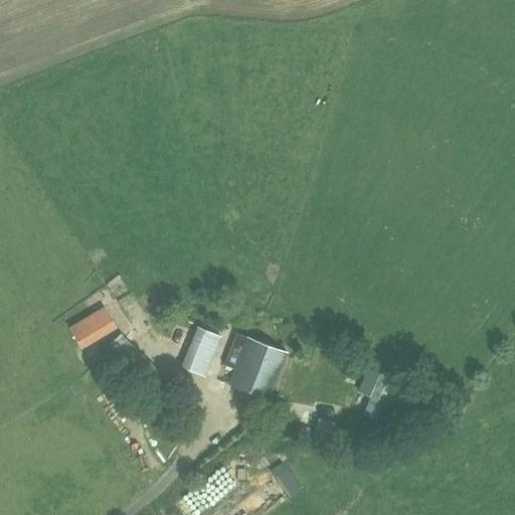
[(104,309),(68,329),(80,348),(116,327),(104,309)]
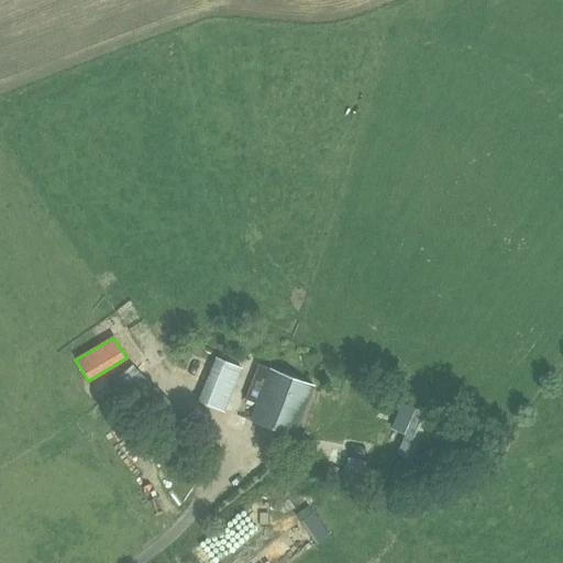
[(214,359),(198,400),(223,411),(241,368),(214,359)]
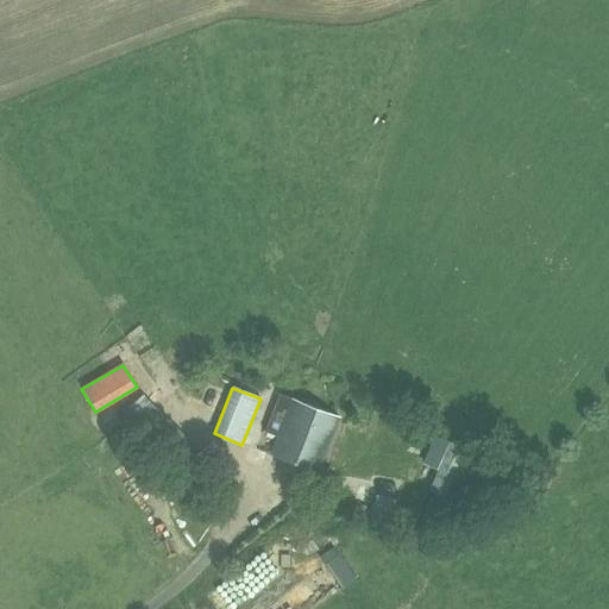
[(278,394),(264,432),(277,437),(270,454),(316,471),(338,416),(278,394)]
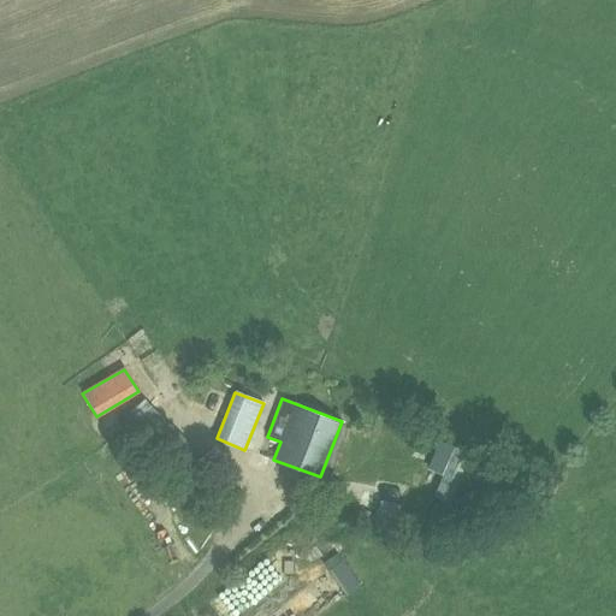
[(135,422),(125,432),(176,483),(202,457),(143,400),(128,414),(135,422)]
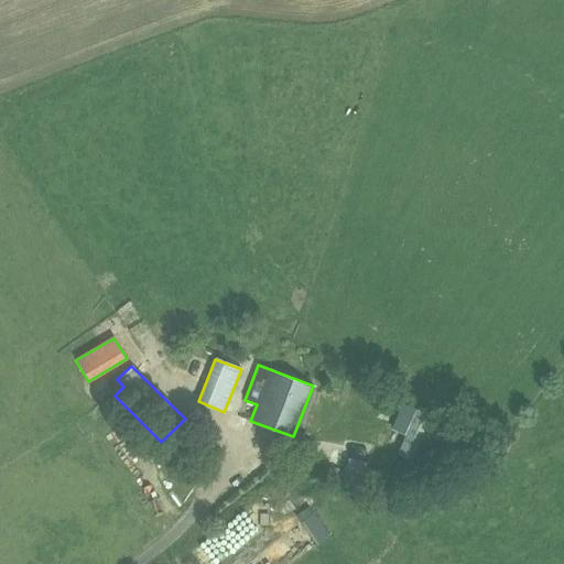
[(234,539),(281,510),(264,483),(213,513),(218,523),(223,521),(234,539)]
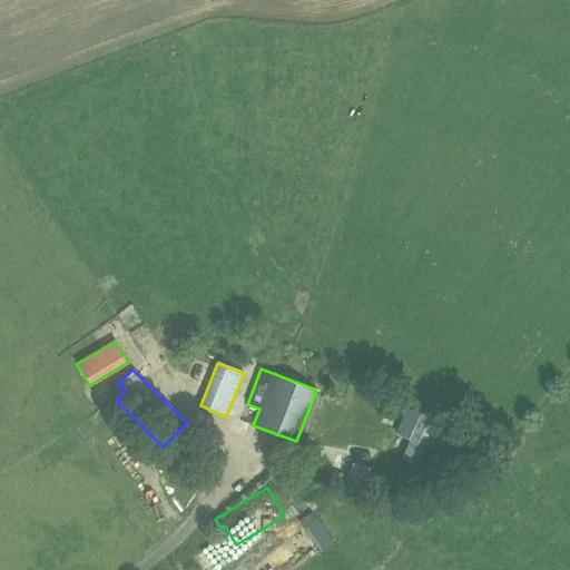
[(266,554),(275,566),(310,539),(301,528),(266,554)]
